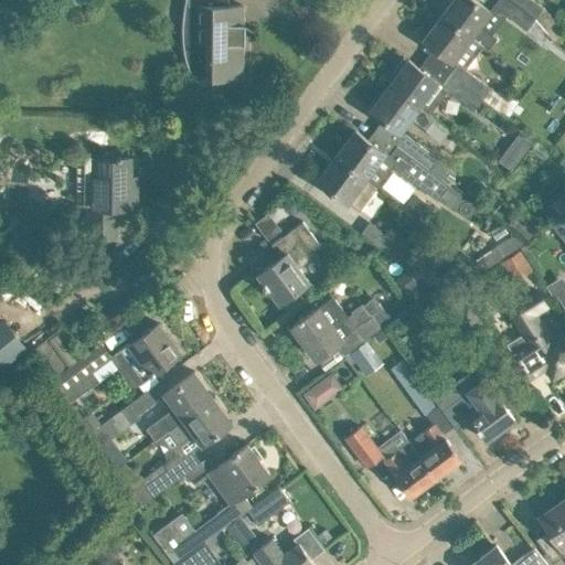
[(243,4),(202,4),(202,0),(185,0),(183,17),(182,30),(183,46),(185,57),(189,66),(193,75),(200,82),(203,77),(205,78),(242,78),(243,4)]
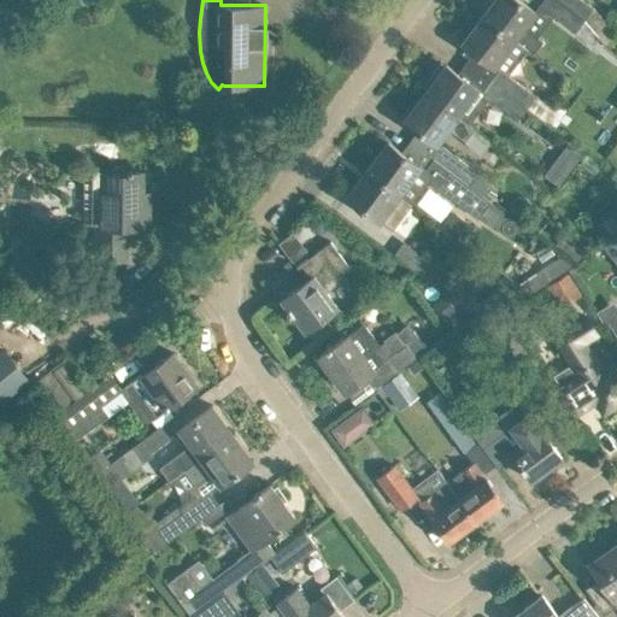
[(519,0),(494,0),(483,15),(513,39),(527,48),(534,53),(544,40),(538,36),(523,25),(534,11),(519,0)]
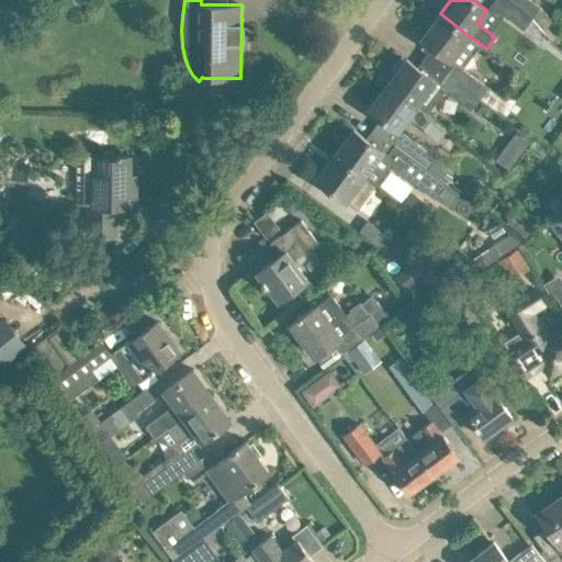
[(532,18),(509,0),(494,0),(491,4),(539,40),(543,33),(532,18)]
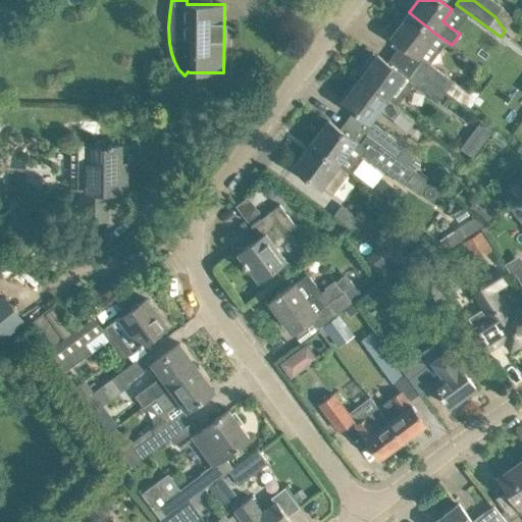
[(473,0),(494,16),(505,31),(510,36),(521,27),(502,6),(492,0),(473,0)]
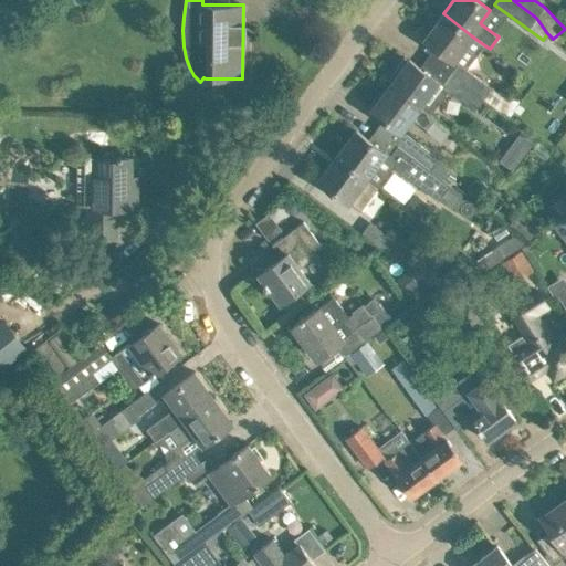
[(443,13),(423,39),(435,46),(441,52),(452,61),(453,59),(458,62),(449,73),(482,98),(499,111),(507,100),(465,67),(483,44),(471,35),(443,13)]
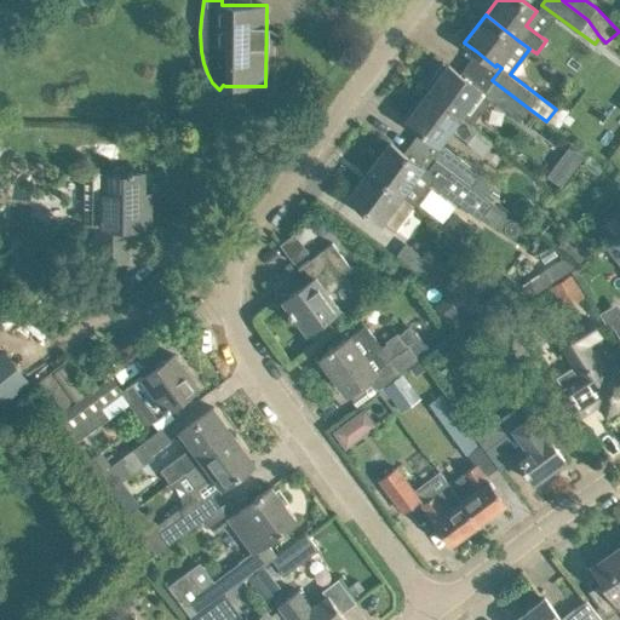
[(436,81),(428,92),(458,115),(470,125),(480,113),(489,98),(482,93),(483,91),(480,89),(468,79),(459,73),(448,64),(447,65),(442,62),(431,78),(436,81)]
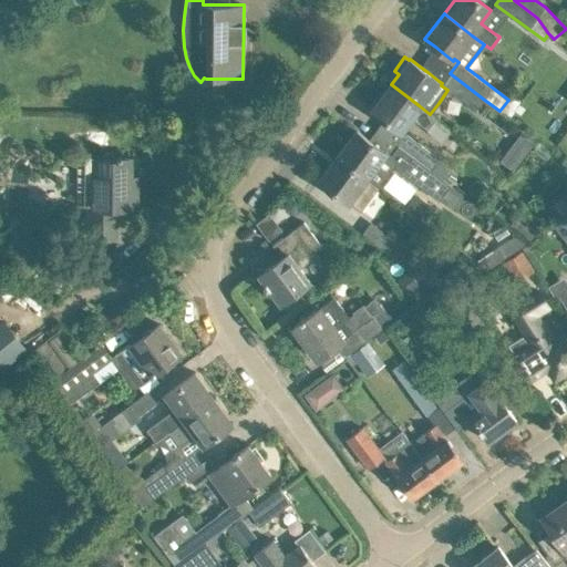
[(442,83),(441,85),(447,90),(475,110),(483,99),(450,73),(442,83)]
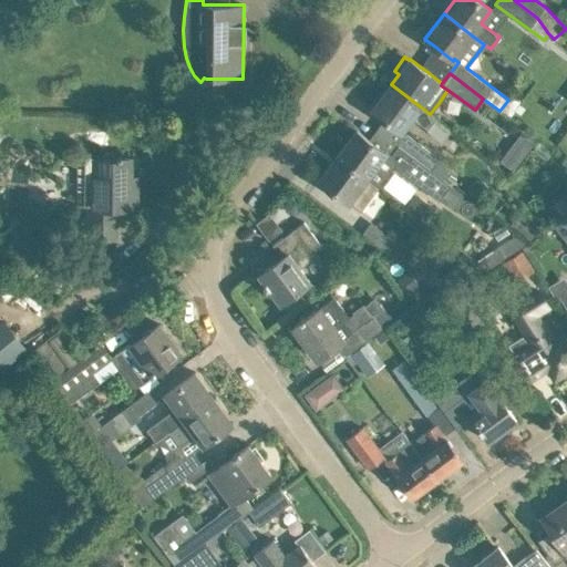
[(391,84),(371,110),(384,119),(389,123),(400,131),(401,130),(411,117),(428,129),(436,119),(430,114),(419,105),(391,84)]
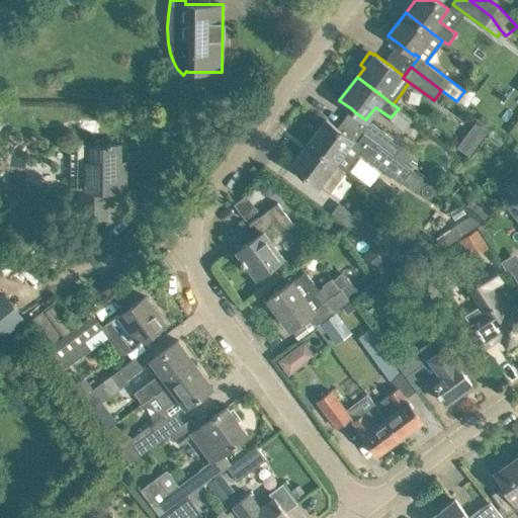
[(326,118),(309,142),(346,170),(363,148),(366,150),(367,151),(367,158),(400,182),(401,181),(411,167),(404,162),(363,132),(356,141),(342,131),(337,127),(326,118)]
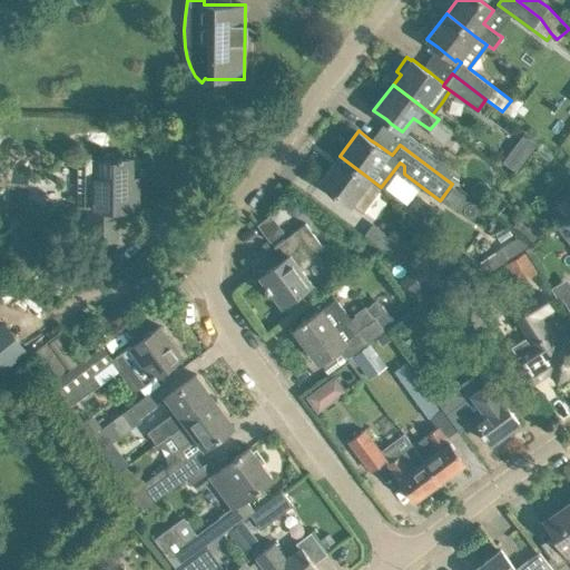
[(516,169),(537,139),(523,130),(503,160),(516,169)]
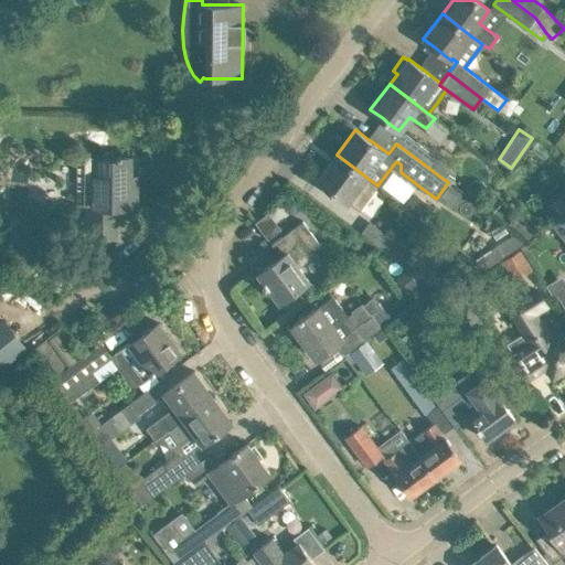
[(404,132),(396,144),(440,177),(447,168),(436,160),(437,158),(404,132)]
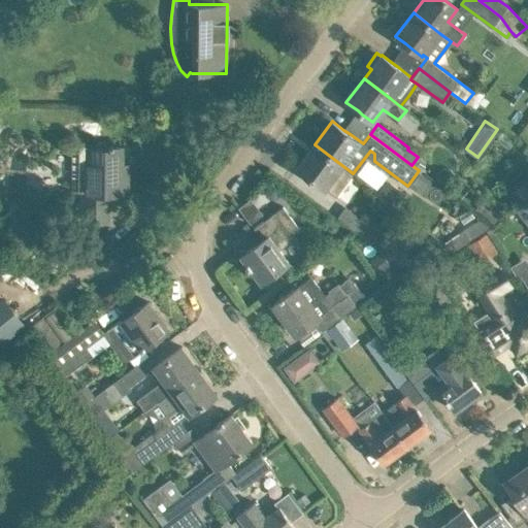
[(315,144),(297,168),(314,180),(324,189),(324,188),(335,196),(353,173),(315,144)]
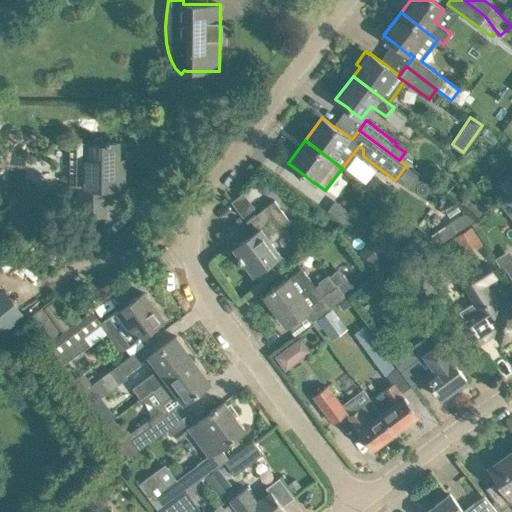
[(79,213),(85,213),(105,213),(106,187),(123,187),(123,172),(118,172),(118,143),(70,143),(69,171),(78,170),(77,185),(79,185),(79,213)]
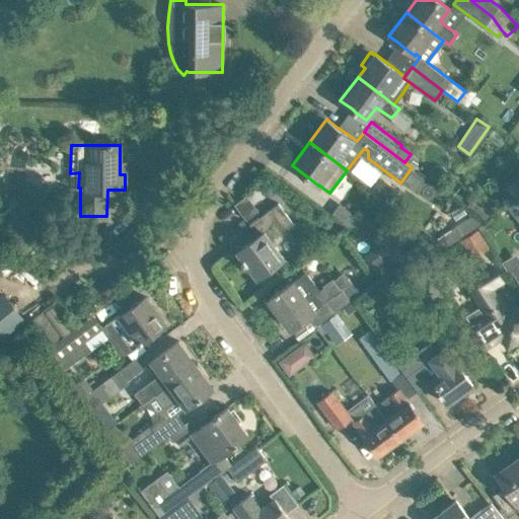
[(412,167),(401,181),(414,190),(424,176),(421,174),(414,169),(412,167)]
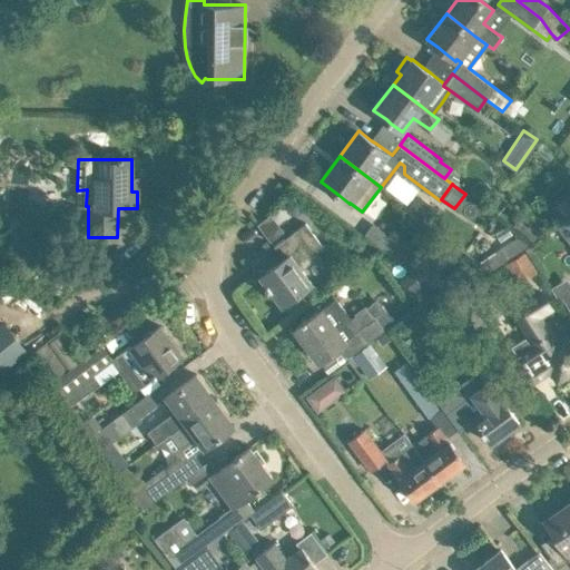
[(258,223),(257,223),(269,241),(284,231),(272,214),(266,217),(258,223)]
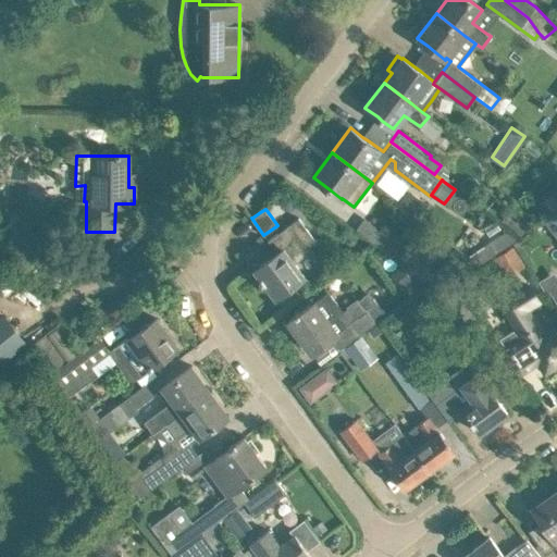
[(274,298),(292,285),(304,275),(294,262),(302,256),(300,252),(316,240),(298,218),(268,240),(276,252),(254,270),(260,279),(258,280),(262,285),(264,284),(274,298)]
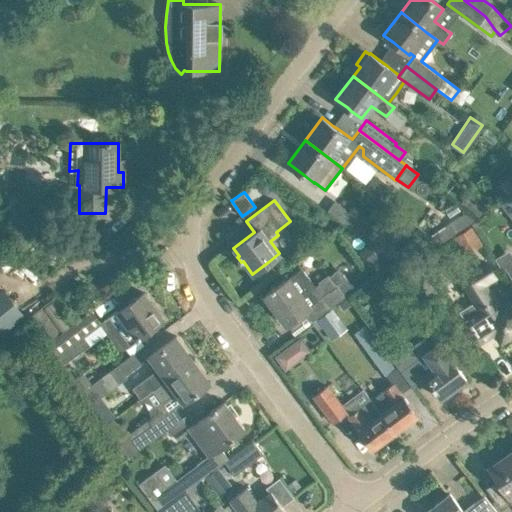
[(353,230),(371,243),(374,245),(379,249),(387,237),(362,218),(353,230)]
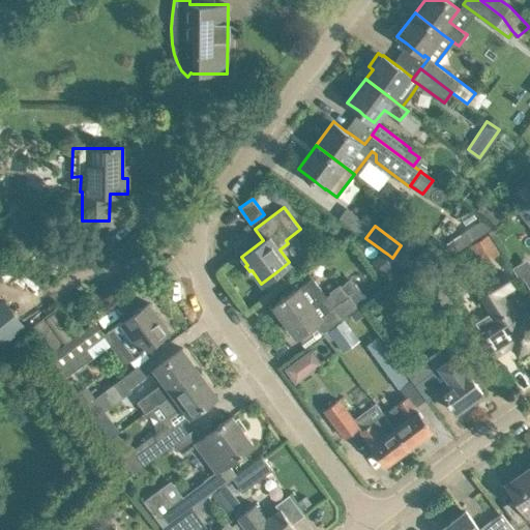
[(519,354),(529,346),(529,321),(527,316),(518,321),(500,293),(512,286),(503,271),(476,288),(497,321),(494,323),(489,315),(476,322),(481,330),(478,332),(493,356),(511,344),(519,354)]
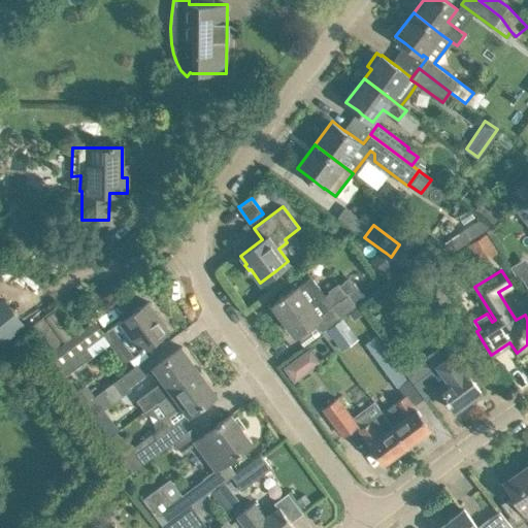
[(315,337),(342,317),(341,316),(365,299),(362,294),(362,293),(357,286),(357,287),(353,282),(354,281),(350,275),(344,279),(344,281),(339,284),(338,282),(328,290),(329,292),(325,295),(311,276),(297,286),(272,304),(295,334),(306,325),(315,337)]
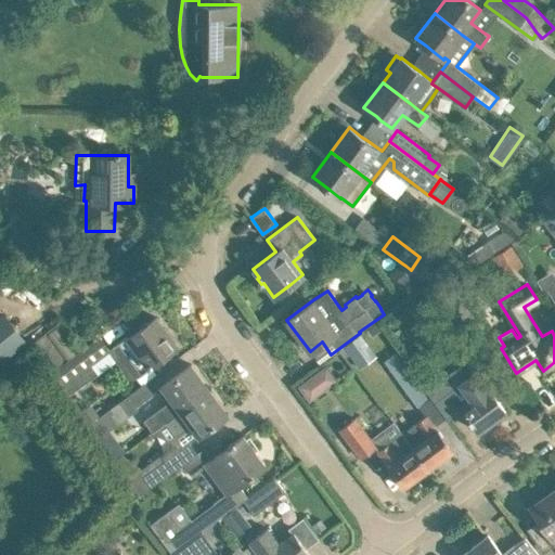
[(476,321),(460,296),(443,309),(455,324),(453,326),(459,333),(476,321)]
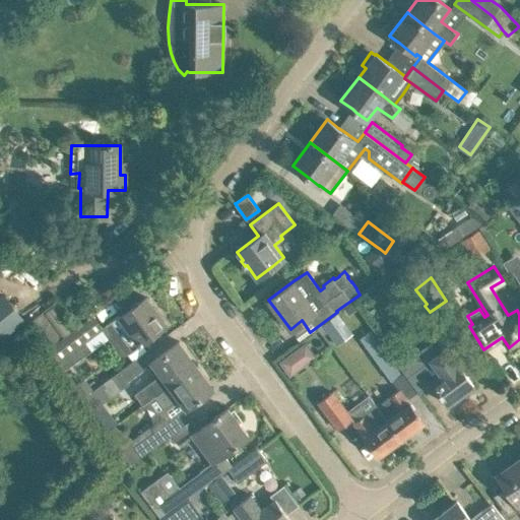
[(2,295),(0,296),(0,337),(22,320),(2,295)]
